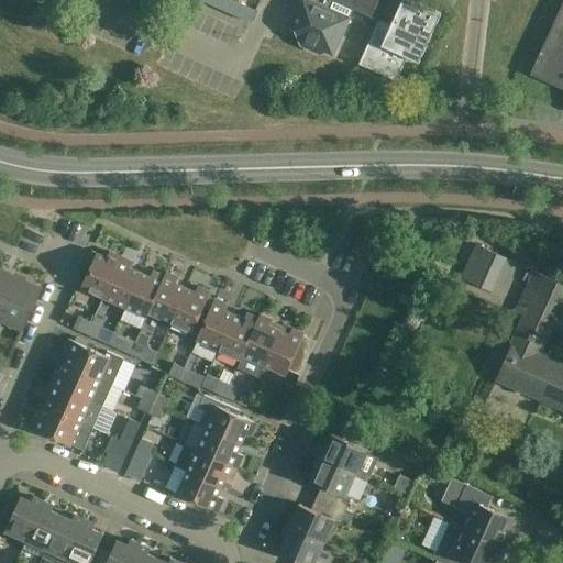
[(222,9),(227,0),(218,0),(216,6),(222,9)]
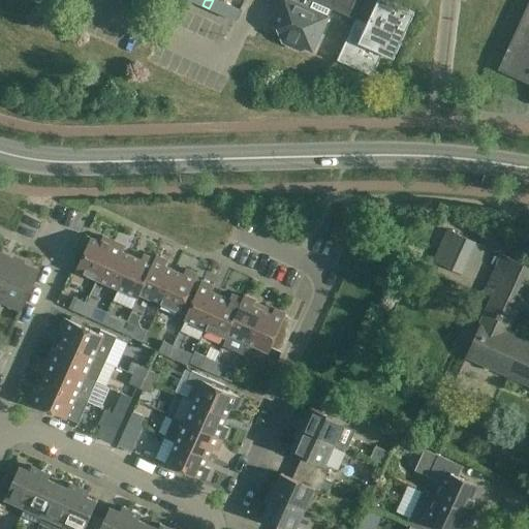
[(216,11),(221,0),(220,0),(213,0),(209,8),(216,11)]
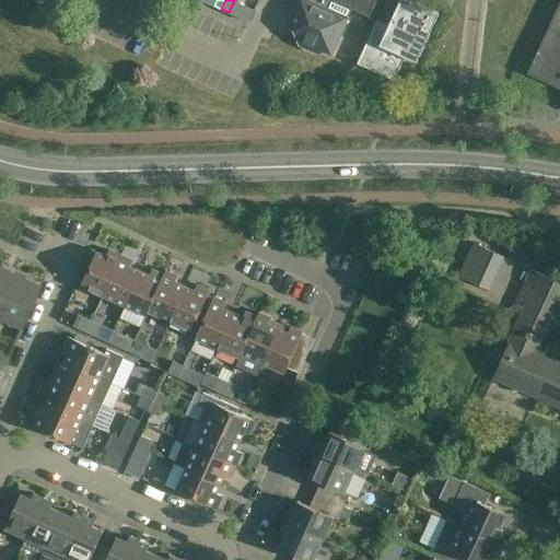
[(235,15),(241,3),(234,0),(229,12),(235,15)]
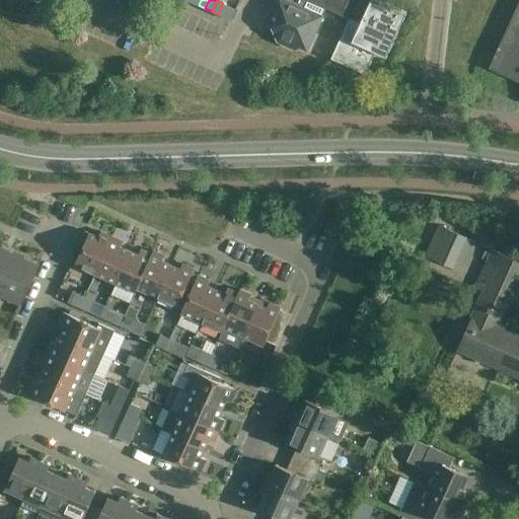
[(323,16),(287,0),(276,0),(266,24),(273,27),(278,42),(294,49),(299,47),(307,51),(323,16)]
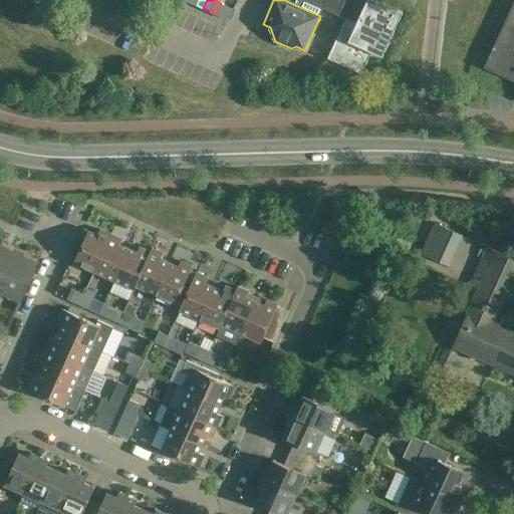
[(352,0),(305,0),(344,18),(352,0)]
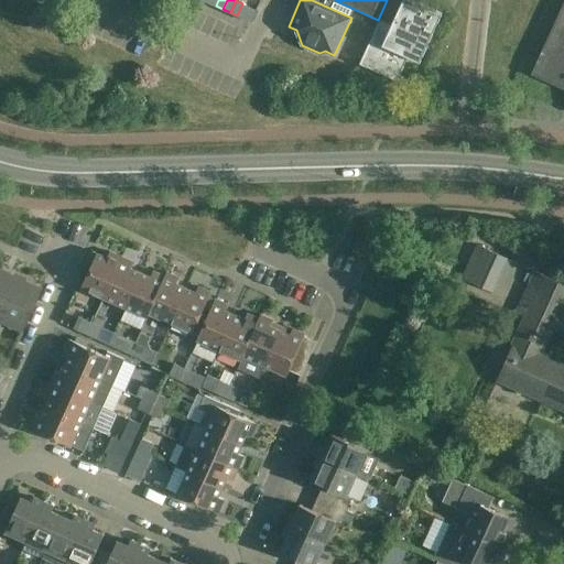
[(443,12),(415,0),(403,0),(391,29),(378,22),(359,64),(398,80),(409,56),(420,62),(443,12)]
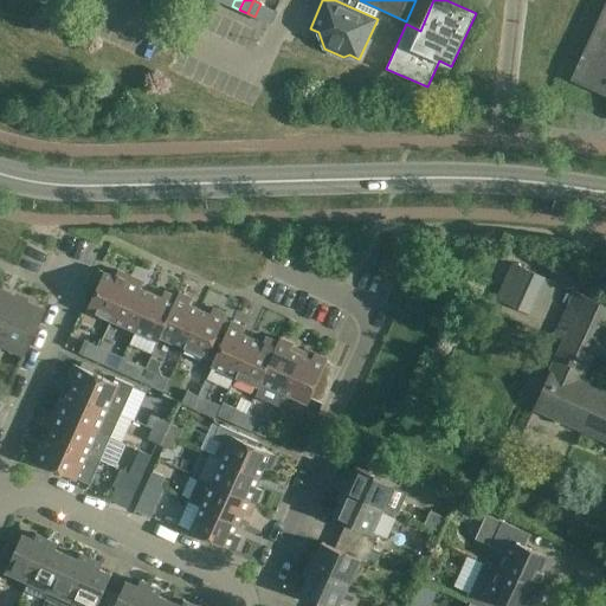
[(605,0),(571,79),(605,95),(605,0)]
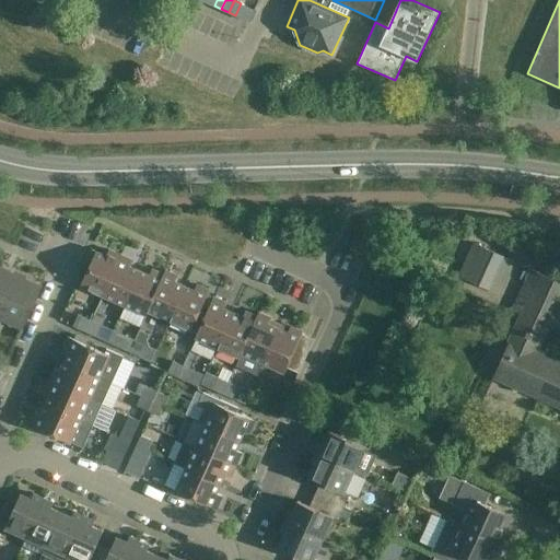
[(241,3),(235,15),(242,19),(247,7),(241,3)]
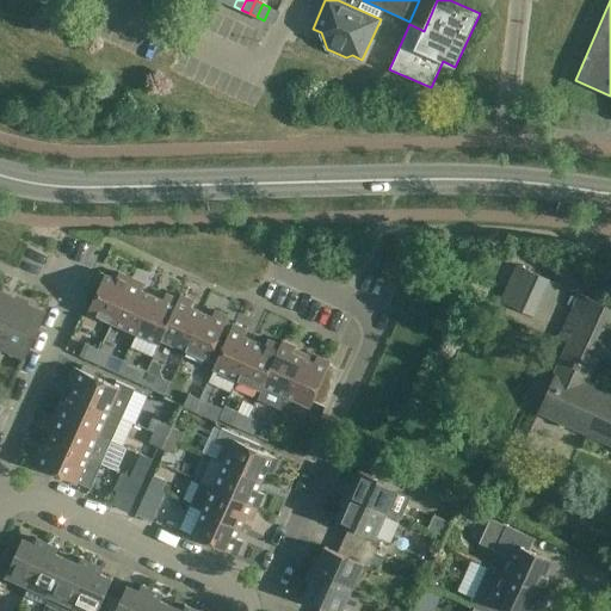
[(277,11),(270,7),(264,20),(272,24),(277,11)]
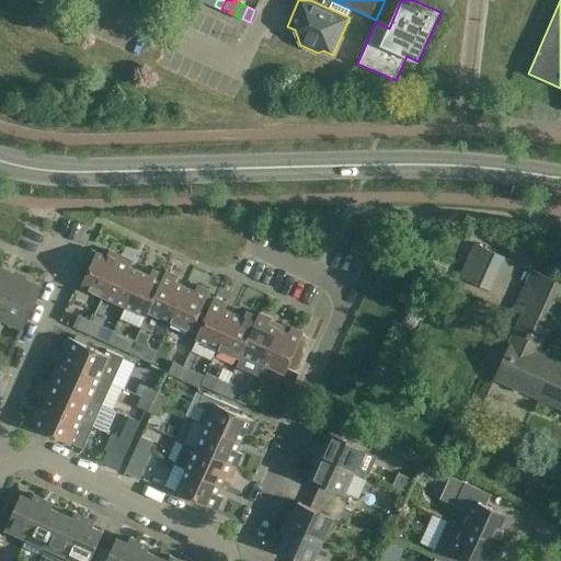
[(505,255),(474,242),(459,275),(490,289),(491,286),(501,290),(516,261),(505,255)]
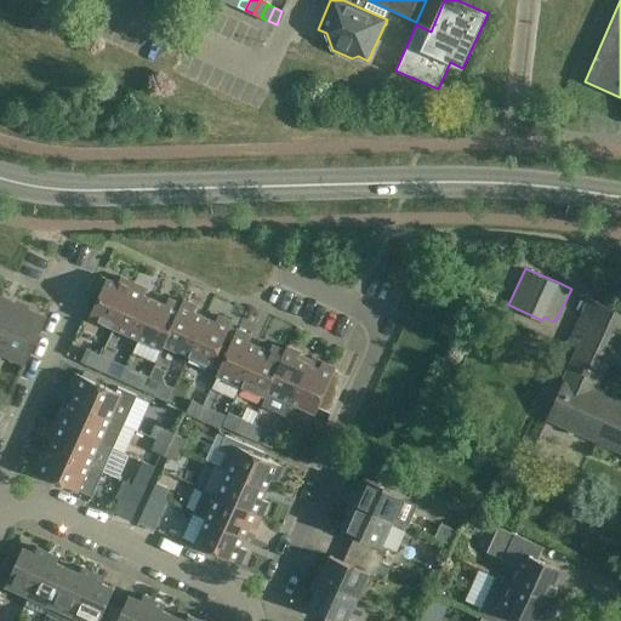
[(114,328),(135,283),(121,277),(118,283),(107,278),(90,317),(114,328)]
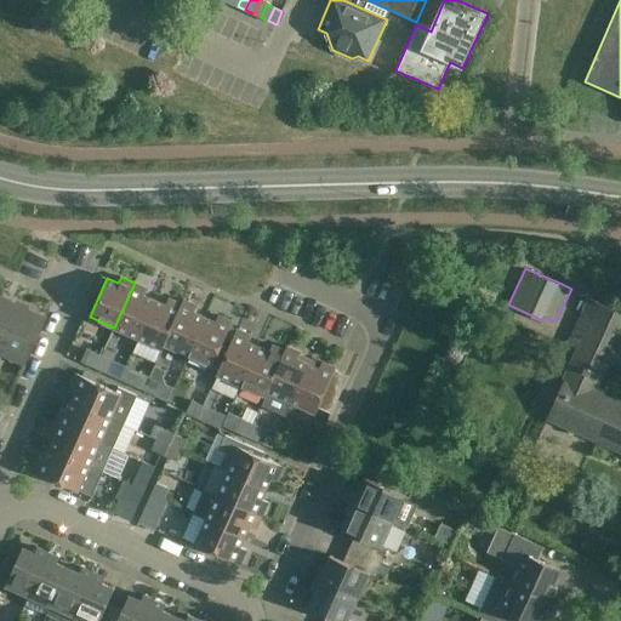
[(114,328),(138,339),(155,300),(144,295),(147,289),(135,283),(114,328)]
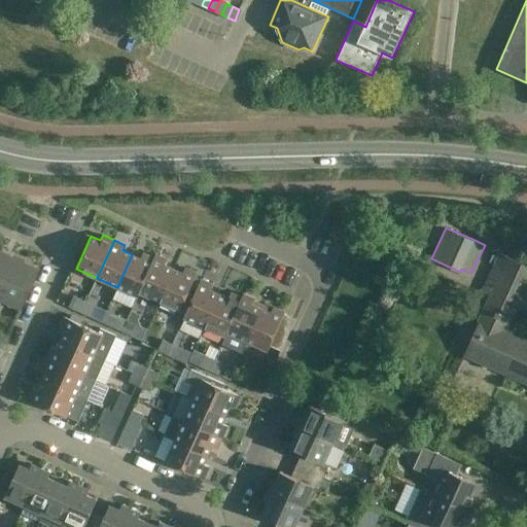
[(0,296),(16,259),(0,252),(0,296)]
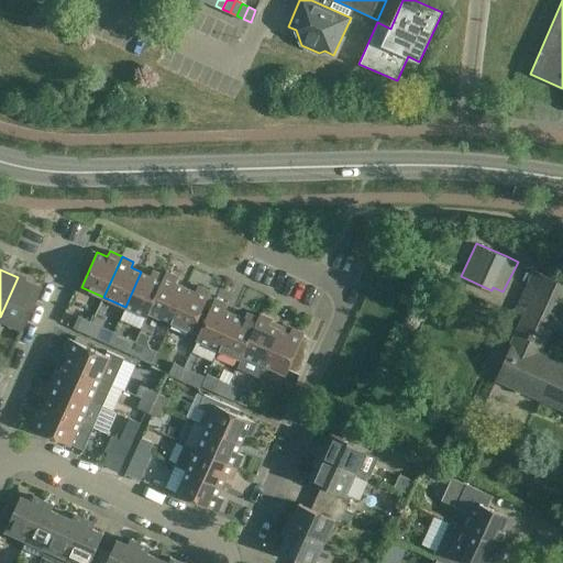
[(147,317),(150,312),(148,312),(165,275),(153,269),(150,276),(141,272),(125,307),(147,317)]
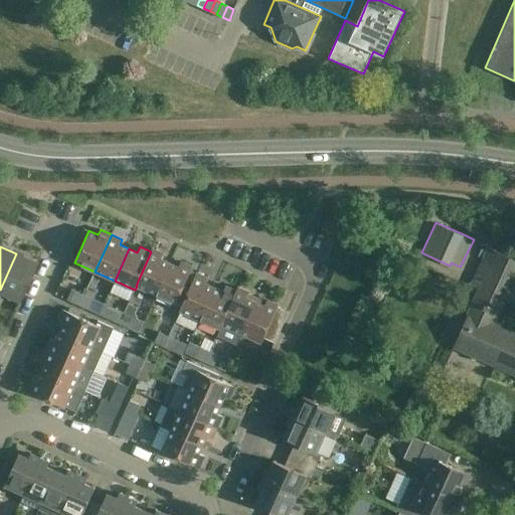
[(514,277),(514,259),(489,246),(476,275),(486,280),(470,315),(469,314),(454,346),(478,356),(478,358),(495,366),(496,364),(514,372),(514,333),(494,324),(514,277)]
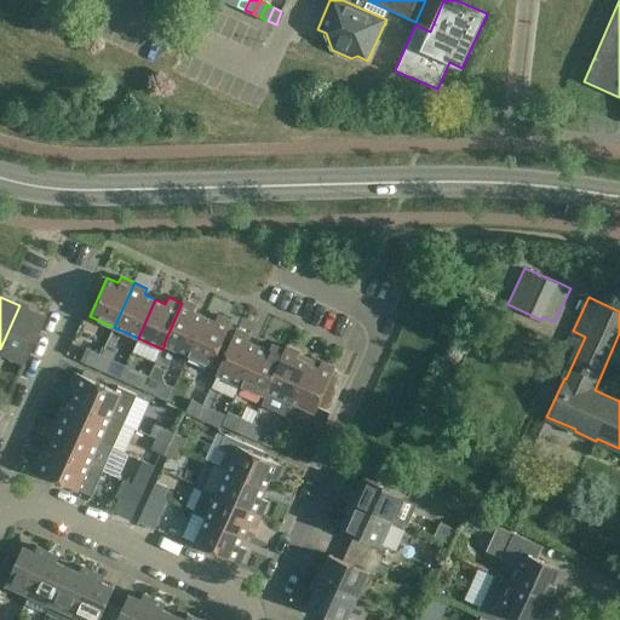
[(165,344),(188,355),(205,316),(194,313),(196,305),(183,299),(182,303),(164,344),(165,344)]
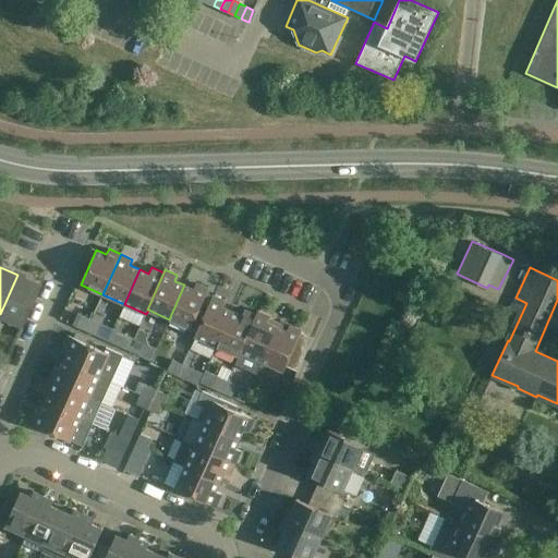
[(39,286),(17,275),(0,314),(0,317),(21,328),(39,286)]
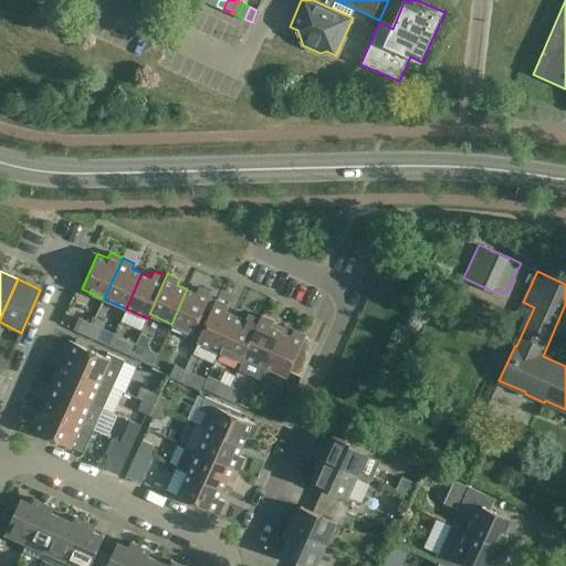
[(187,289),(171,324),(194,334),(199,336),(215,302),(209,300),(212,293),(199,287),(196,293),(187,289)]
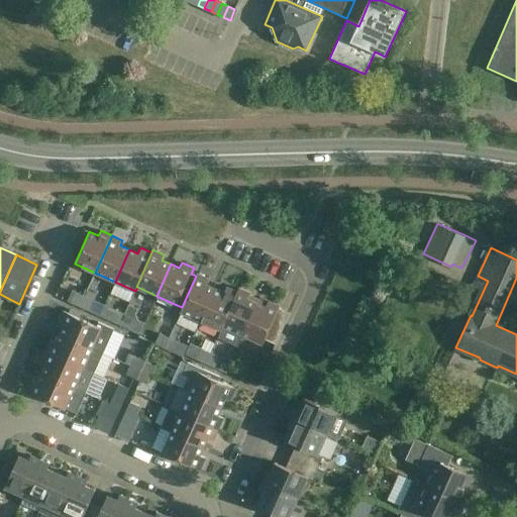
[(201,320),(215,288),(206,284),(209,279),(198,274),(196,276),(182,307),(181,311),(201,320)]
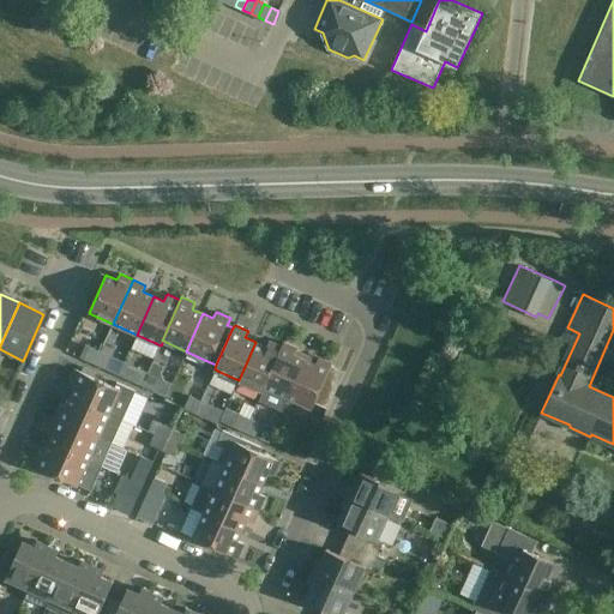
[(256,342),(239,380),(264,391),(265,386),(282,347),(269,341),(266,347),(256,342)]
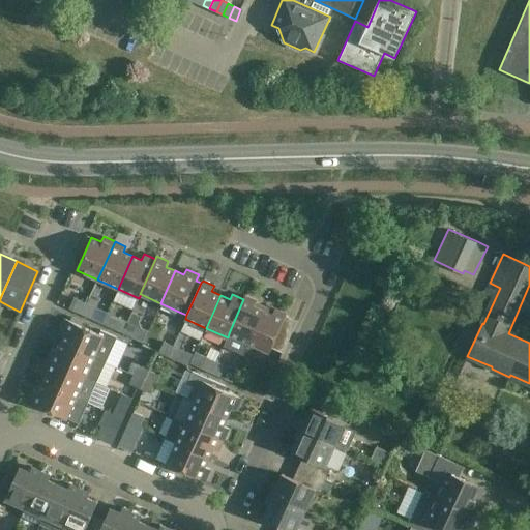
[(229,333),(248,343),(263,311),(254,306),(256,301),(244,296),(243,299),(229,333)]
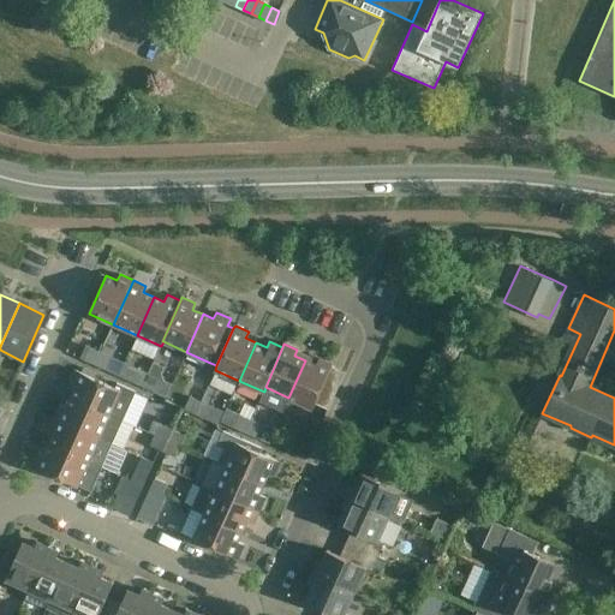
[(84,359),(95,365),(101,351),(89,346),(84,359)]
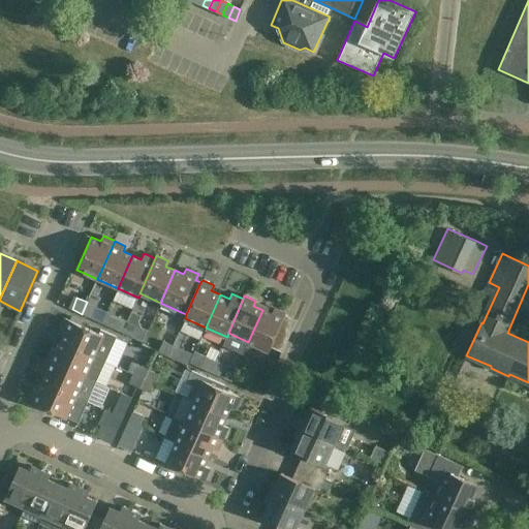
[(96,306),(87,302),(82,314),(91,318),(96,306)]
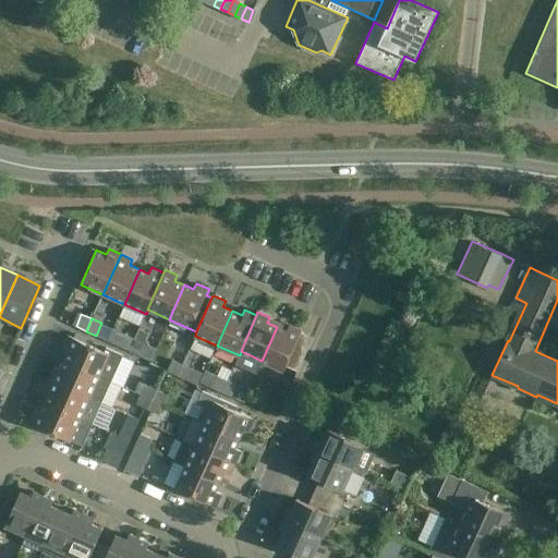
[(287,331),(277,327),(262,361),(284,371),(287,366),(298,371),(313,337),(302,332),(302,330),(289,325),(287,331)]
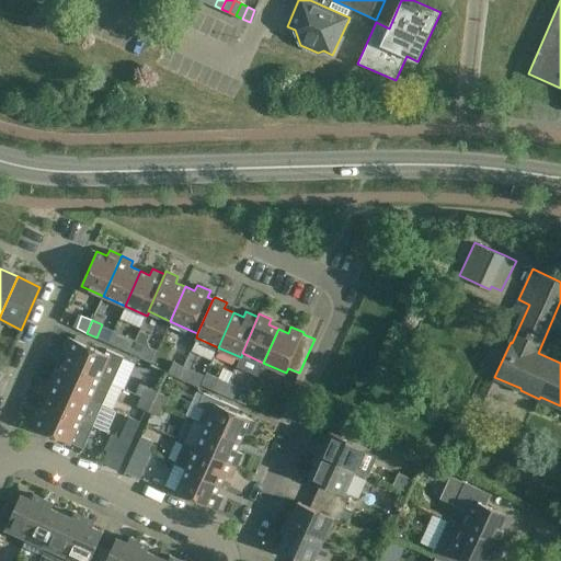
[(129,352),(135,340),(125,335),(119,347),(129,352)]
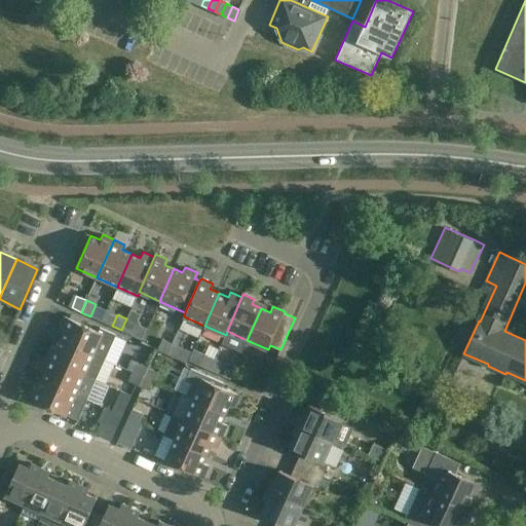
[(62,339),(106,359),(116,335),(100,328),(99,331),(66,316),(60,328),(66,331),(62,339)]
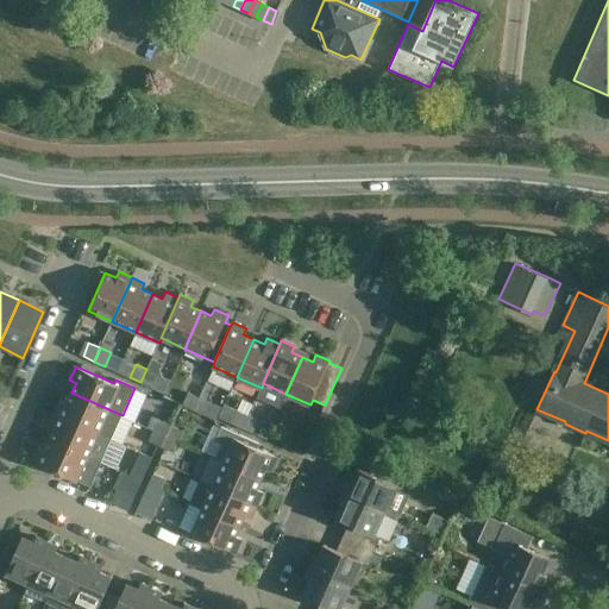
[(146,369),(140,382),(151,388),(157,374),(146,369)]
